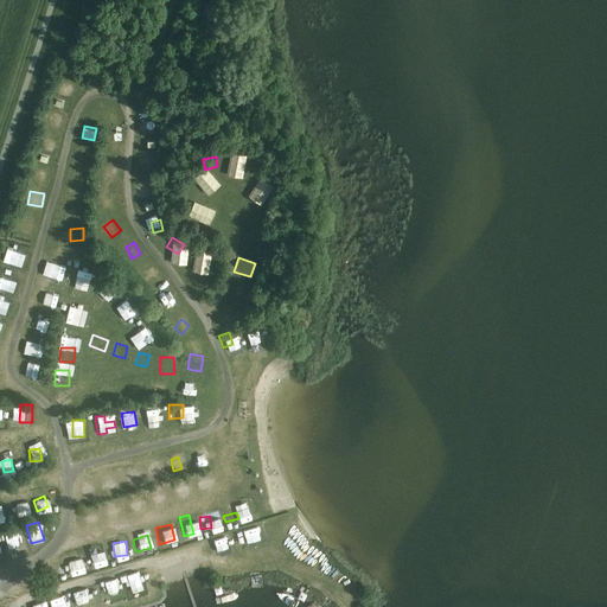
[(89,563),(101,560),(97,547),(85,550),(89,563)]
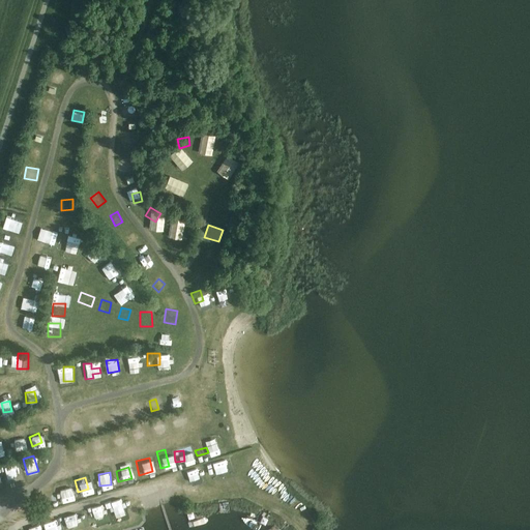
[(266,486),(264,489),(272,494),(278,484),(268,478),(264,484),(266,486)]
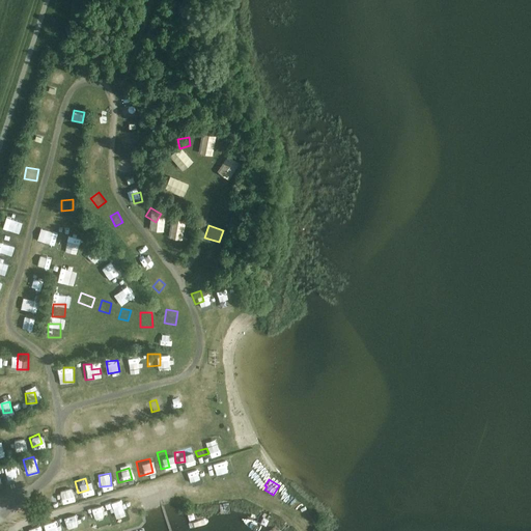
[(50,500),(51,505),(62,502),(59,485),(46,490),(48,500),(50,500)]
